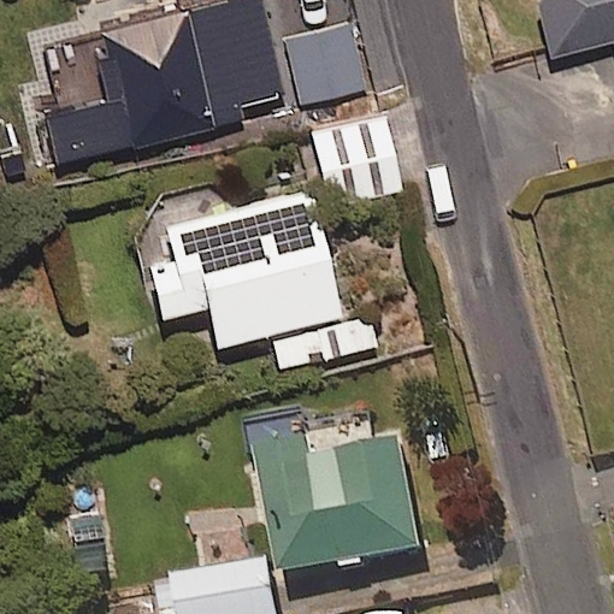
[(34,90),(43,89),(60,164),(248,120),(244,106),(287,96),(271,42),(260,0),(236,0),(43,43),(48,64),(29,69),(34,90)]
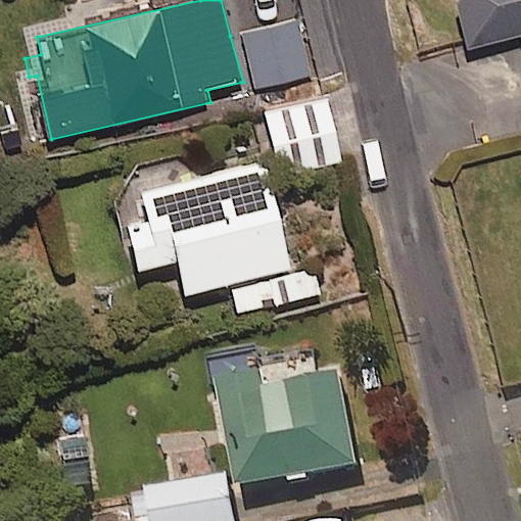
[(458,0),(459,6),(469,45),(520,31),(520,0),(458,0)]
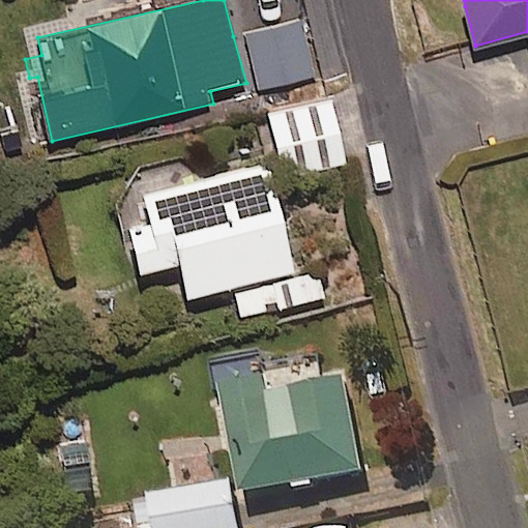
[(233,36),(246,83),(248,91),(318,76),(305,20),(233,36)]
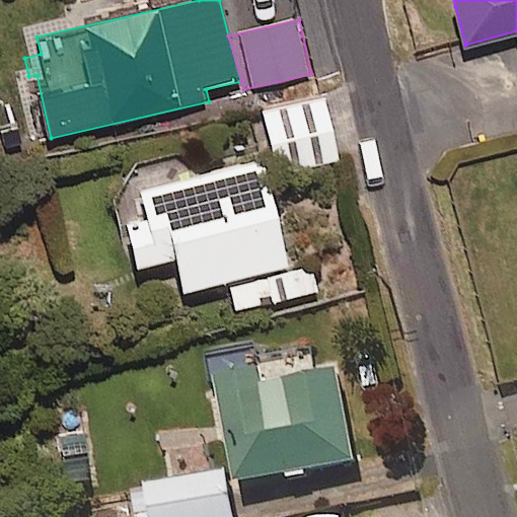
[(338,155),(325,98),(265,111),(276,167),(338,155)]
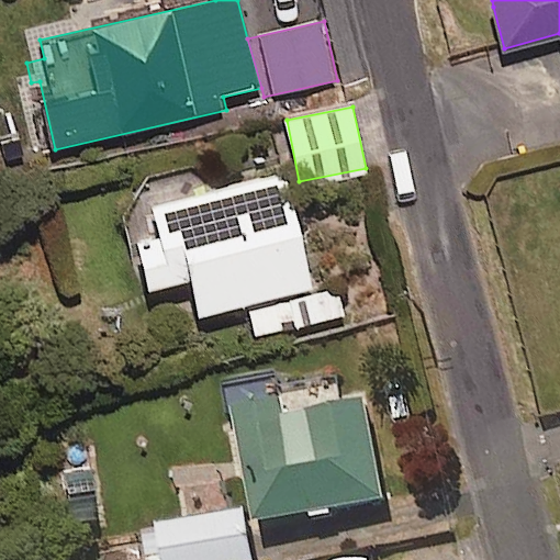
[(312,289),(282,175),(153,209),(160,238),(137,245),(149,292),(191,281),(201,318),(312,289)]
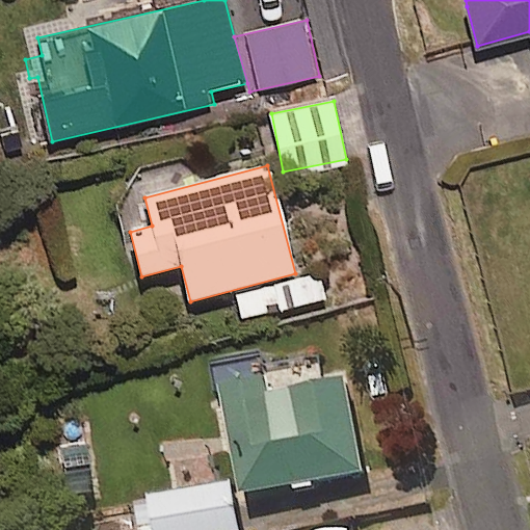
[(321,277),(238,295),(243,318),(325,299),(321,277)]
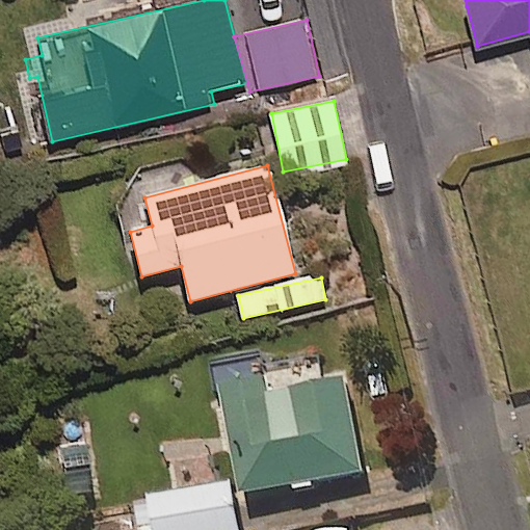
[(247,504),(298,494),(299,501),(323,496),(321,489),(372,480),(360,382),(277,393),(276,383),(232,389),(247,504)]
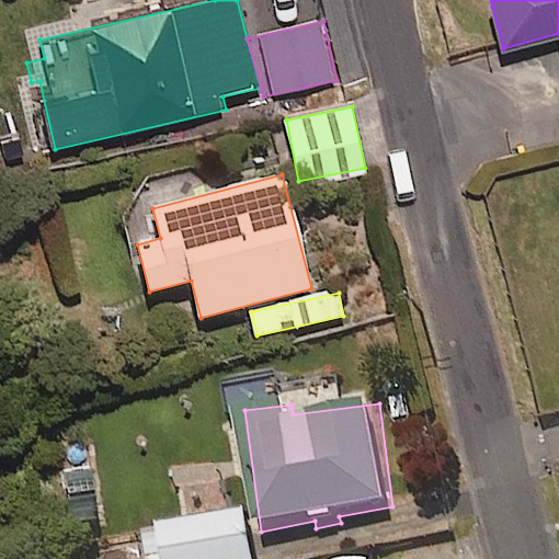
[(97,466),(63,467),(65,529),(99,528),(97,466)]
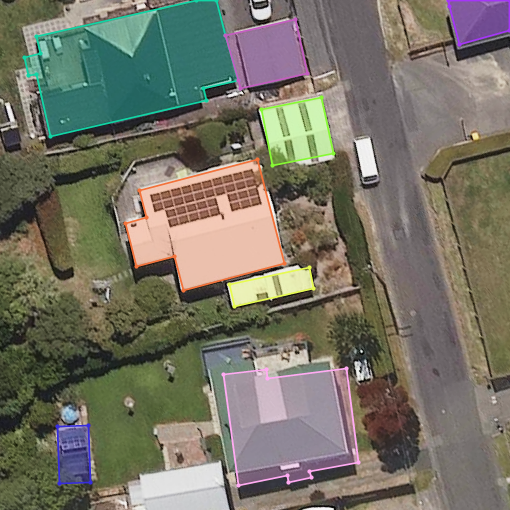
[(234,509),(228,470),(135,486),(138,509),(234,509)]
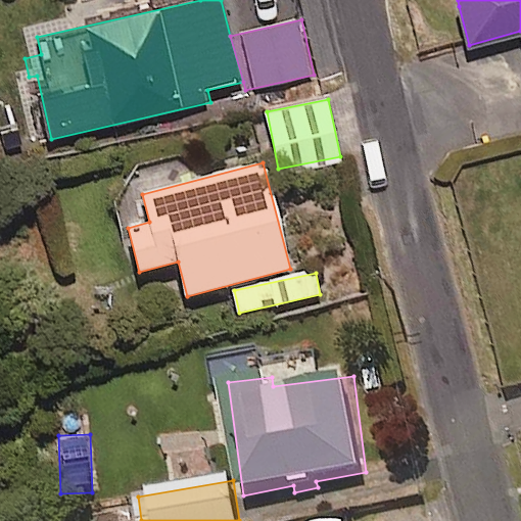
All buildings are outlined.
